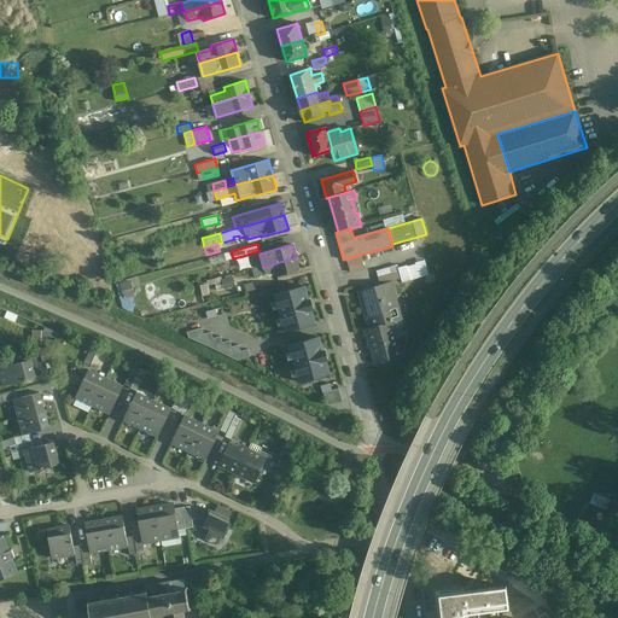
[(360,255),(347,260),(348,266),(362,262),(360,255)]
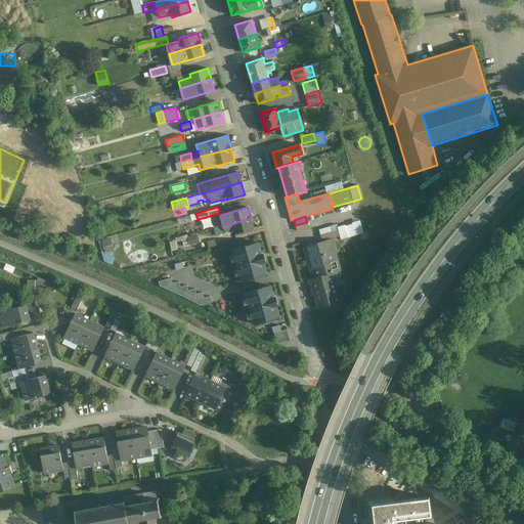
[(251,218),(223,226),(225,232),(233,230),(234,234),(254,228),(251,218)]
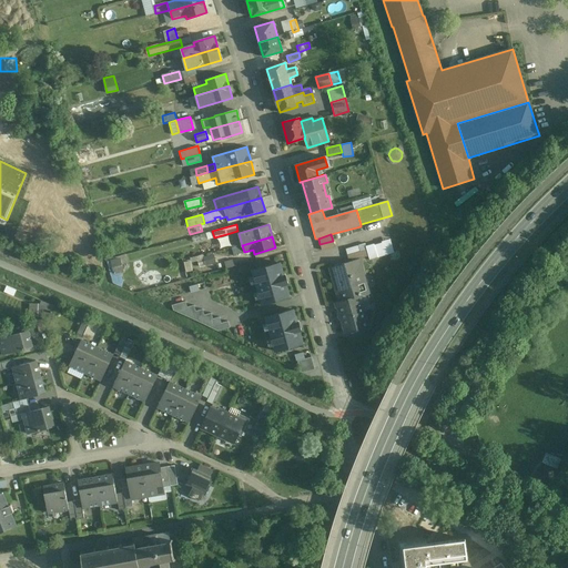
[(333,241),(320,244),(322,251),(335,246),(333,241)]
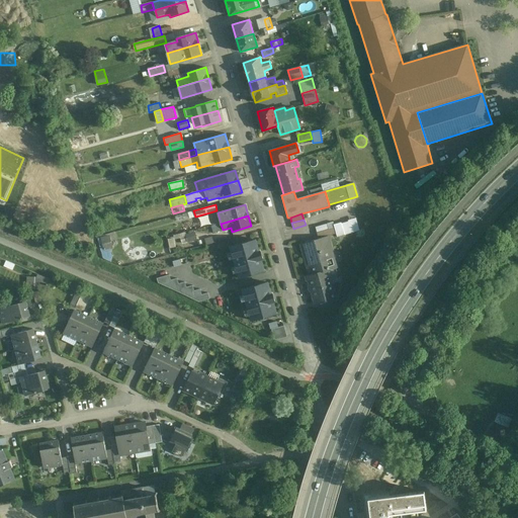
[(221,224),(211,226),(213,233),(223,230),(221,224)]
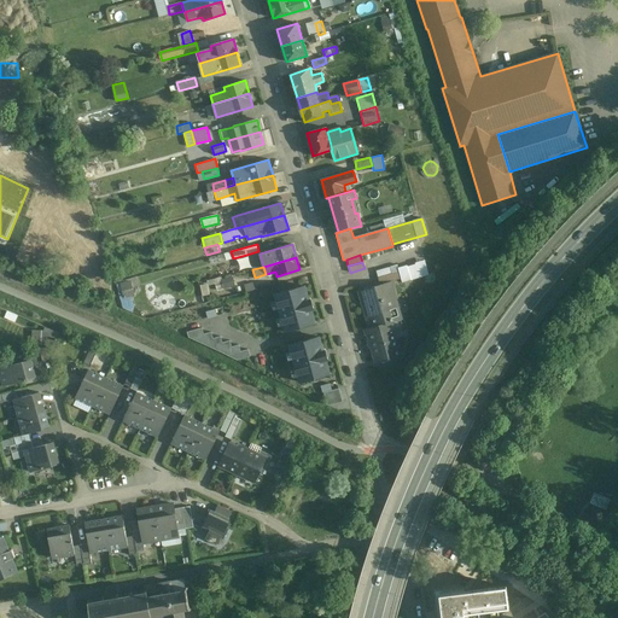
[(390,267),(375,270),(378,278),(392,274),(390,267)]
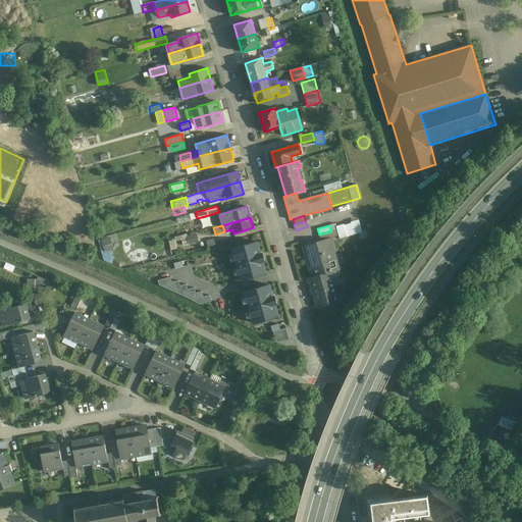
[(331,231),(319,235),(321,241),(329,239),(338,236),(337,229),(331,231)]
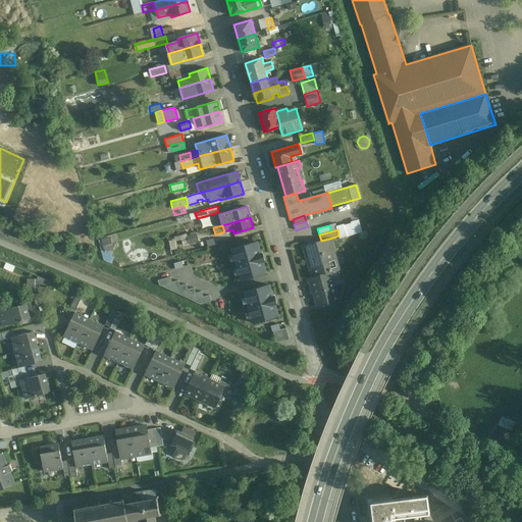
[(169,239),(171,248),(199,242),(197,232),(169,239)]
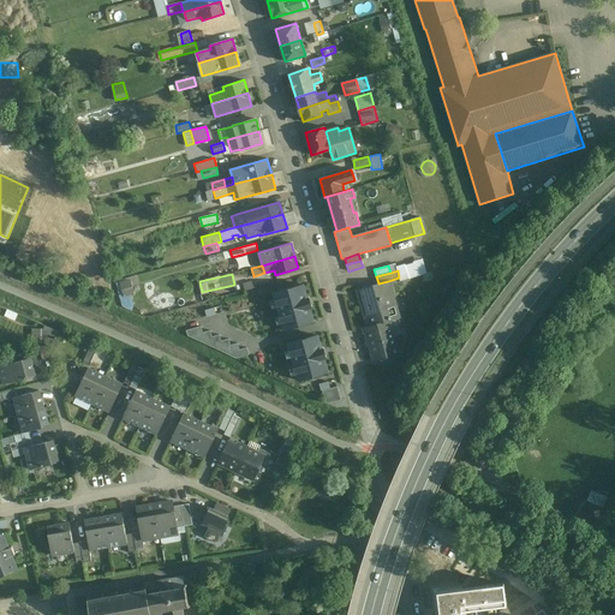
[(130,279),(119,281),(123,297),(133,294),(130,279)]
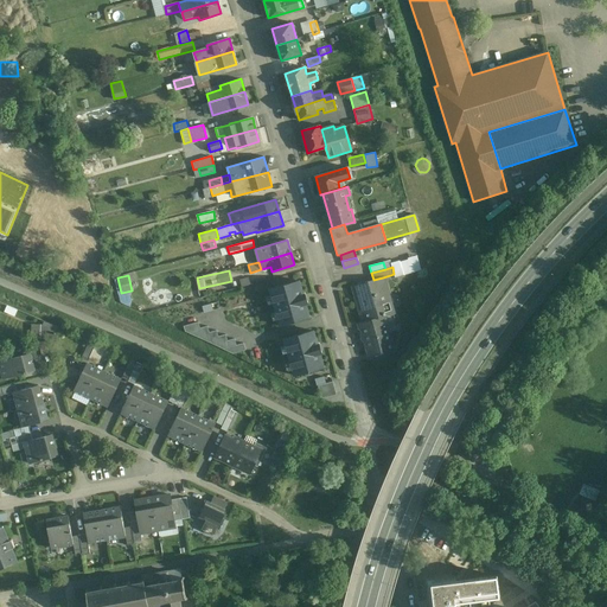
[(374,280),(353,286),(364,323),(384,317),(394,314),(383,278),(374,280)]
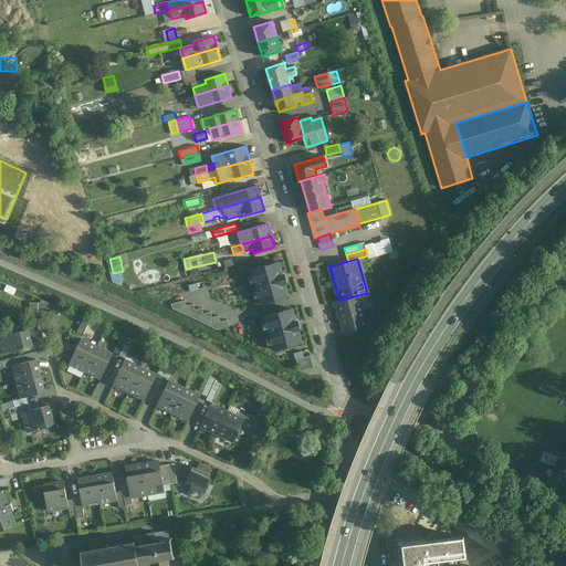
[(279,262),(251,270),(252,271),(261,304),(289,295),(285,283),(286,283),(284,274),(283,275),(279,262)]
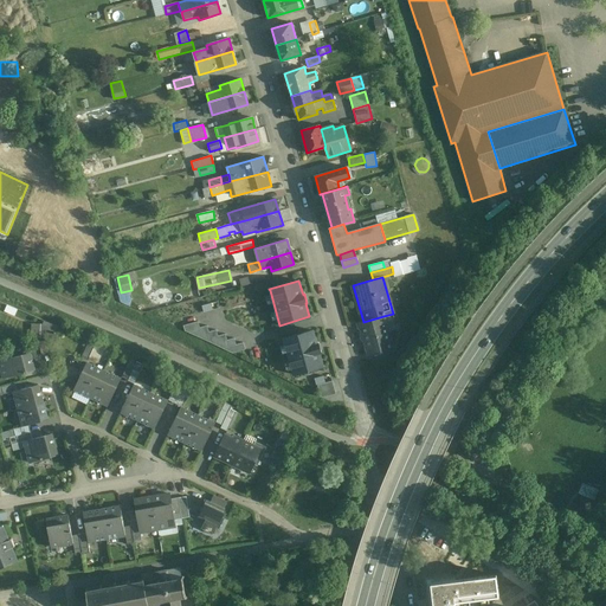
[(393,314),(384,316),(385,324),(395,322),(393,314)]
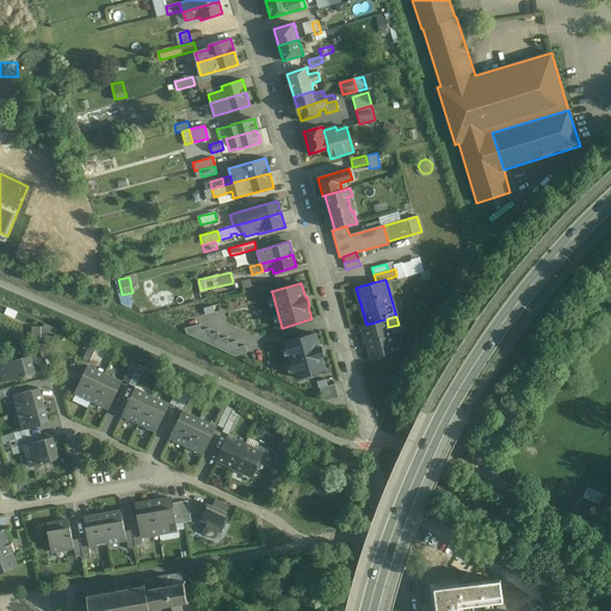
[(387,319),(366,325),(363,325),(372,357),(395,351),(388,327),(387,319)]
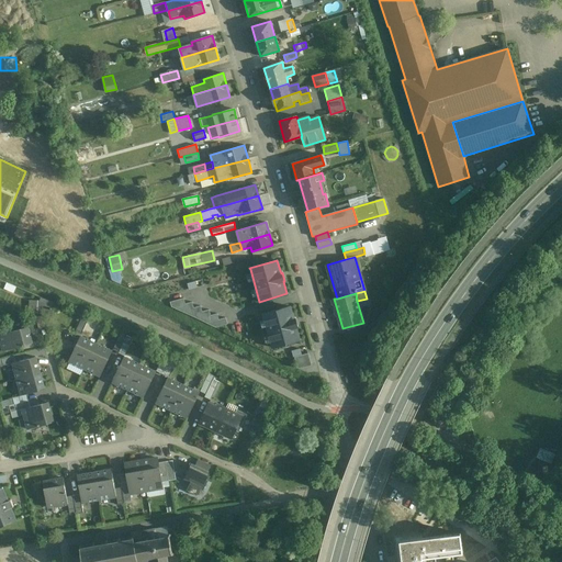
[(171,307),(217,326),(227,324),(226,317),(218,318),(217,313),(211,314),(210,308),(202,310),(201,305),(193,306),(192,301),(186,303),(184,298),(170,301),(171,307)]
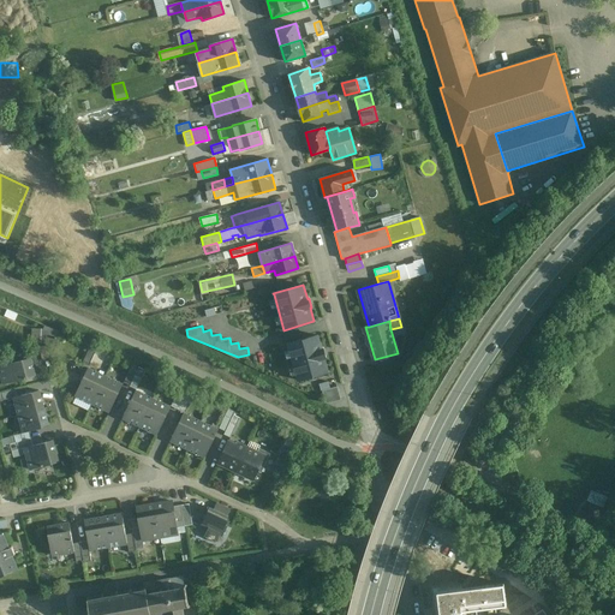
[(317,335),(287,344),(287,345),(298,381),(328,372),(324,358),(326,358),(323,348),(322,350),(317,335)]
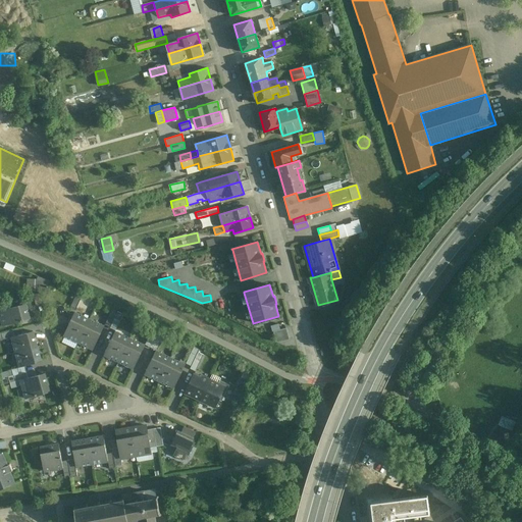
[(42,304),(39,293),(34,295),(35,298),(37,306),(42,304)]
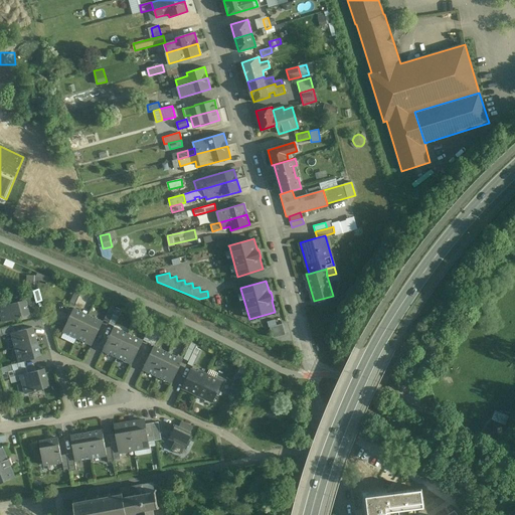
[(75,290),(69,304),(74,306),(81,293),(75,290)]
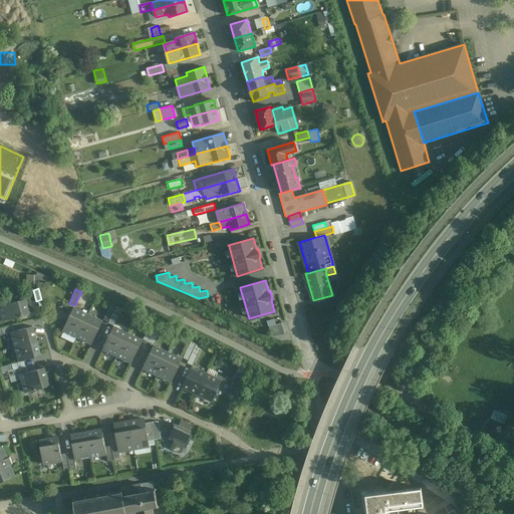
[(25,299),(0,305),(0,308),(3,321),(29,314),(25,299)]
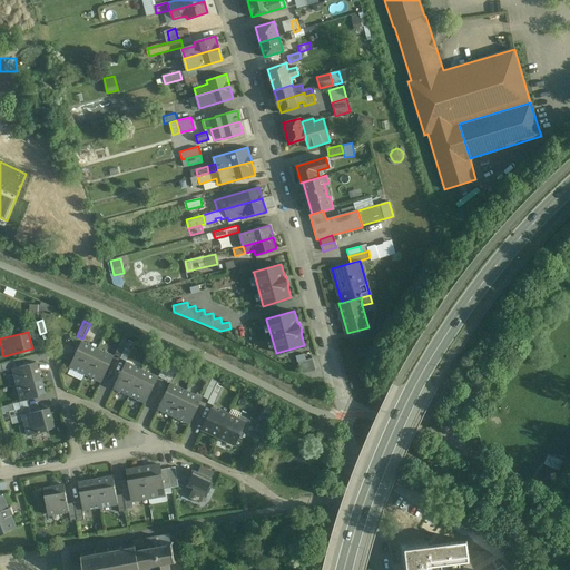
[(81,341),(70,366),(86,374),(98,349),(81,341)]
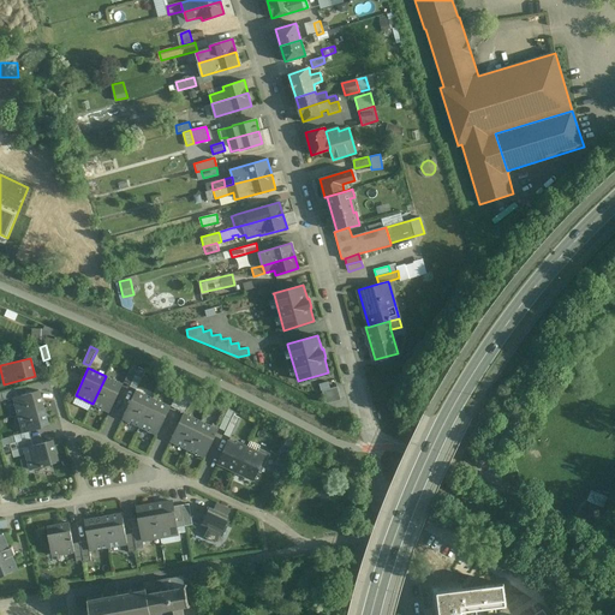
[(145,370),(139,368),(135,375),(142,378),(145,370)]
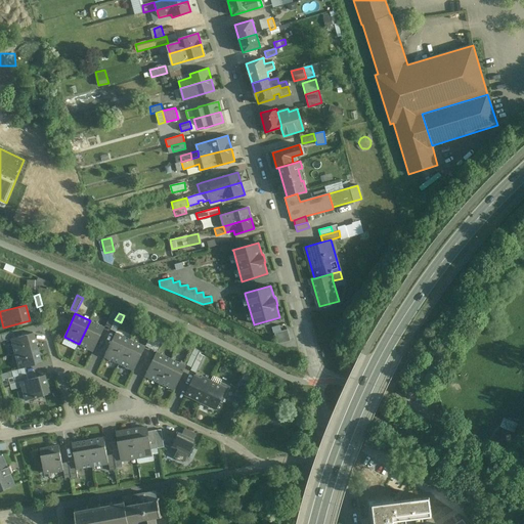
[(111,314),(105,325),(111,329),(115,319),(116,317),(111,314)]
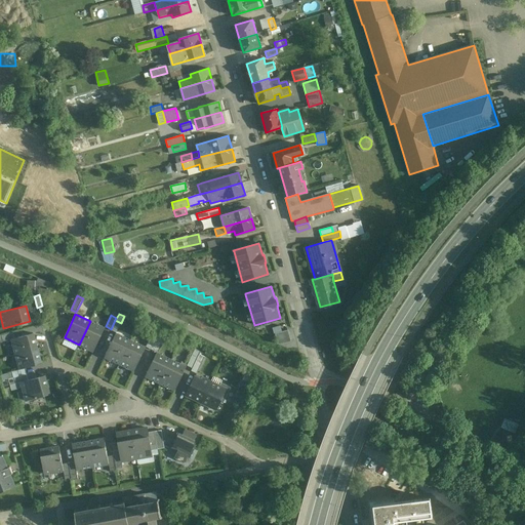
[(115,320),(111,329),(116,332),(121,323),(115,320)]
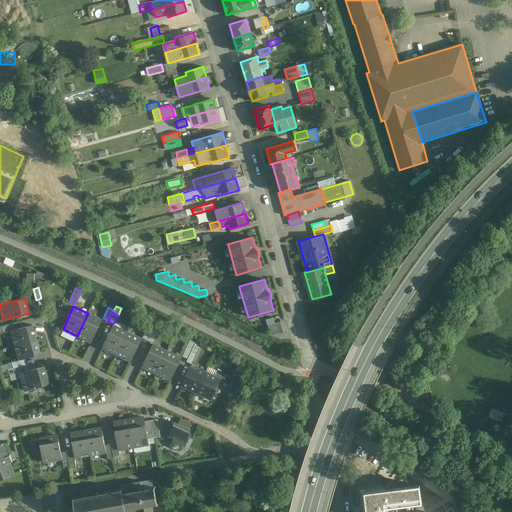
[(102,320),(88,313),(77,336),(91,342),(102,320)]
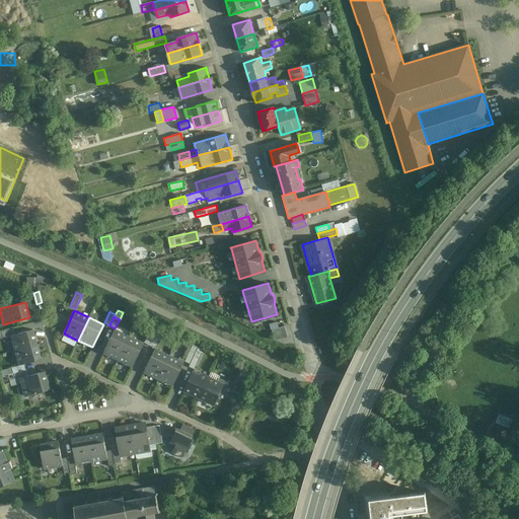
[(272,332),(274,331),(277,340),(288,337),(285,325),(279,327),(278,321),(270,323),(272,332)]
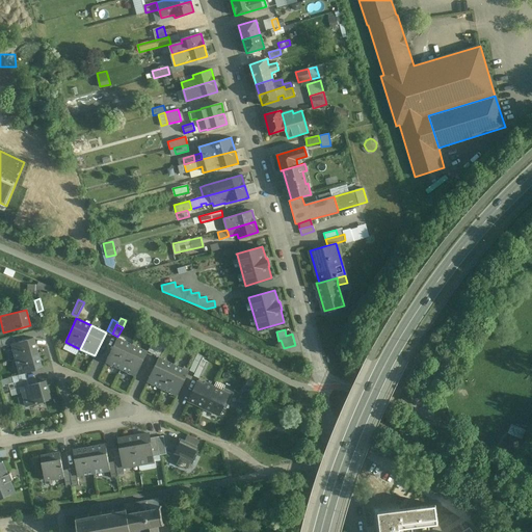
[(162,337),(156,334),(154,340),(159,342),(162,337)]
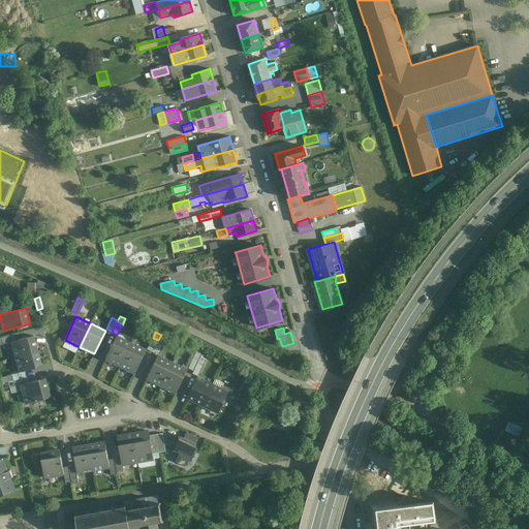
[(13,335),(0,338),(0,344),(11,342),(14,341),(13,335)]
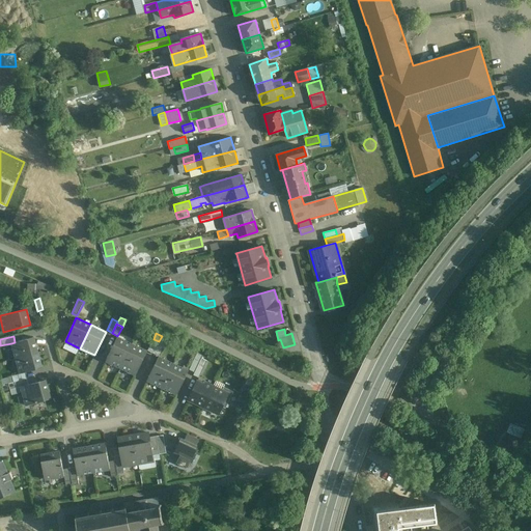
[(167,338),(162,336),(159,341),(164,344),(167,338)]
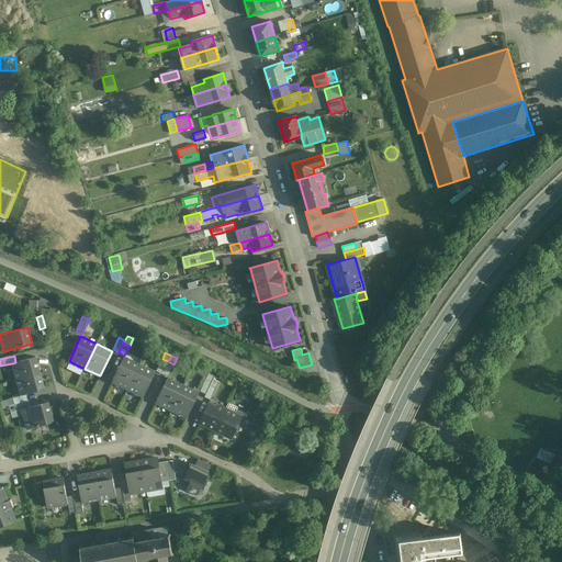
[(15,362),(12,363),(17,379),(40,373),(35,357),(15,362)]
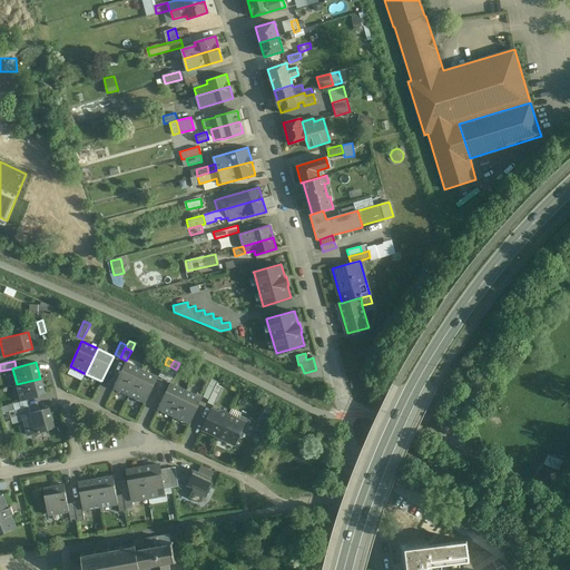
[(141,370),(126,362),(114,387),(130,394),(141,370)]
